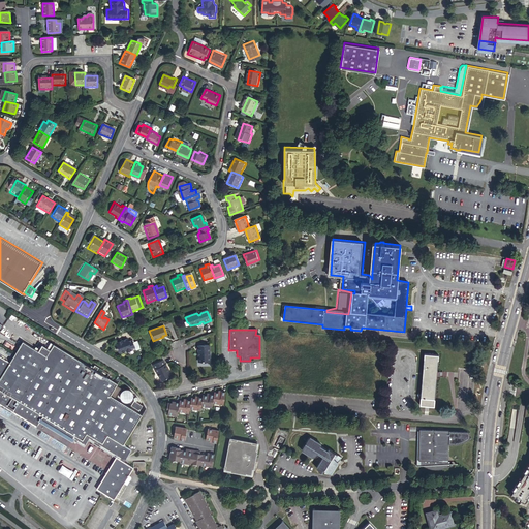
[(127,339),(117,343),(117,345),(115,346),(118,353),(120,352),(120,353),(126,352),(126,353),(132,351),(131,350),(134,348),(131,340),(128,342),(127,339)]
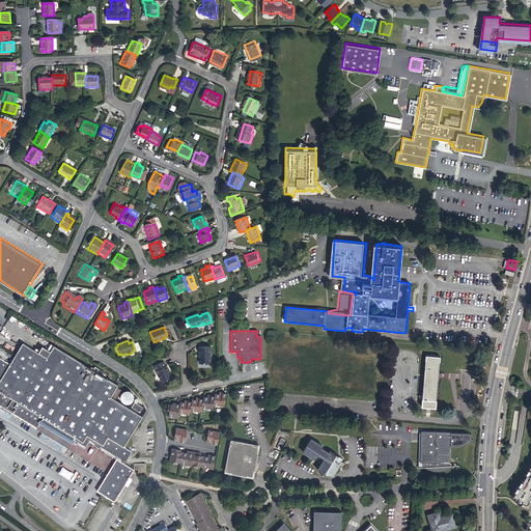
[(109,404),(112,400),(109,398),(114,388),(116,386),(105,380),(94,373),(90,370),(52,345),(49,352),(46,350),(40,346),(38,351),(37,353),(33,350),(22,343),(9,365),(0,379),(0,393),(10,400),(5,409),(11,412),(17,403),(40,420),(65,435),(70,428),(85,438),(106,402),(109,404)]
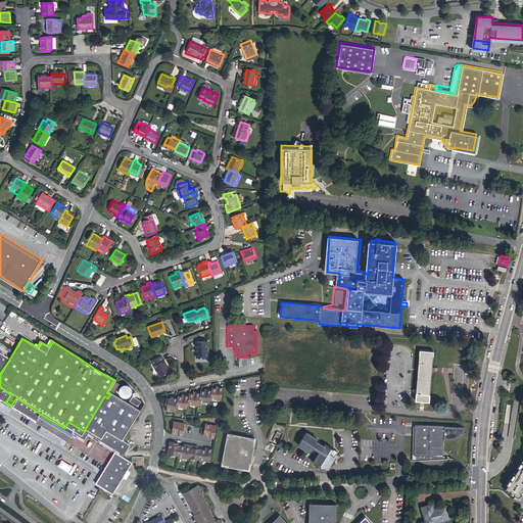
[(193,342),(193,346),(195,346),(195,351),(194,351),(194,358),(205,358),(204,342),(193,342)]
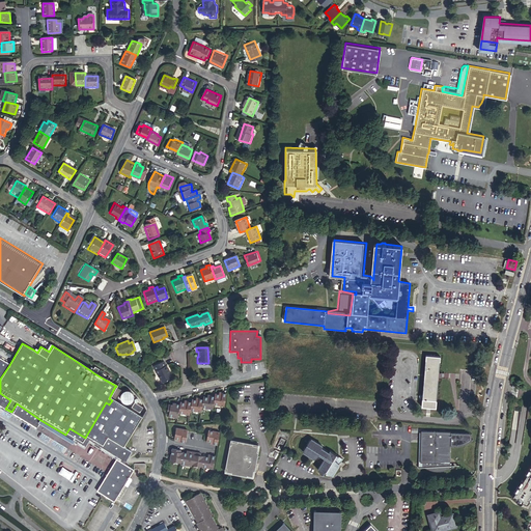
[(441,357),(427,355),(422,406),(437,407),(441,357)]
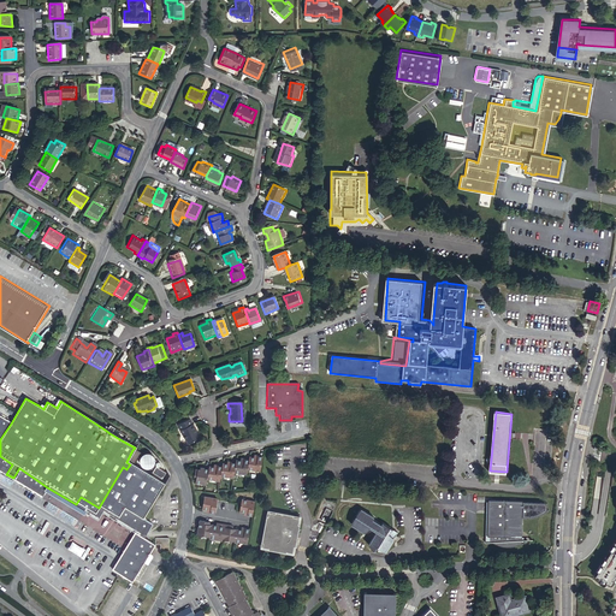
[(0,439),(11,424),(0,416),(0,439)]
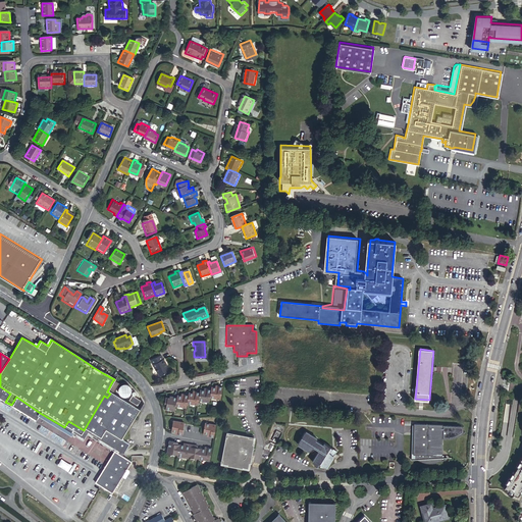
[(160,356),(150,361),(154,369),(154,368),(158,376),(168,372),(160,356)]
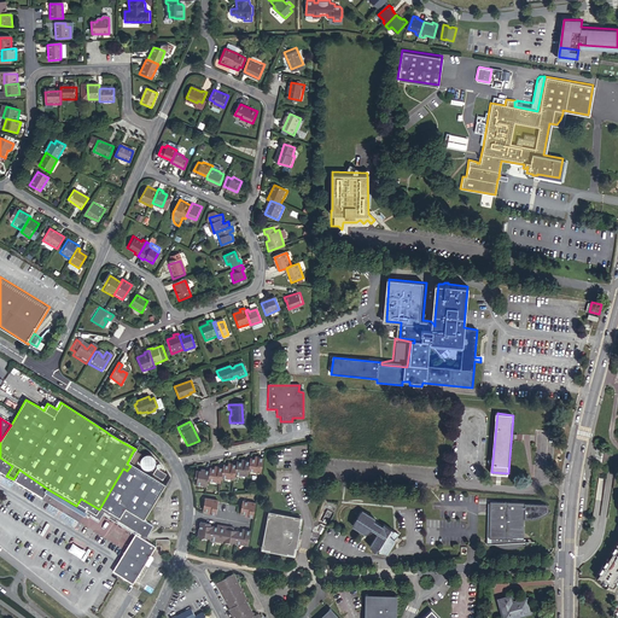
[(112,430),(110,435),(122,442),(124,438),(112,430)]
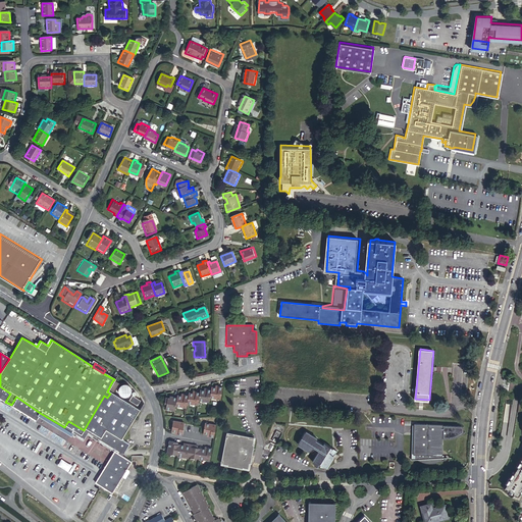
[(127,396),(133,385),(121,380),(117,392),(127,396)]
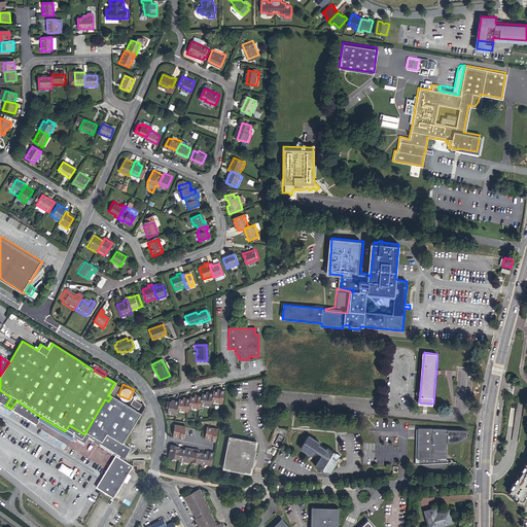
[(118,388),(113,385),(108,395),(111,397),(112,398),(118,388)]
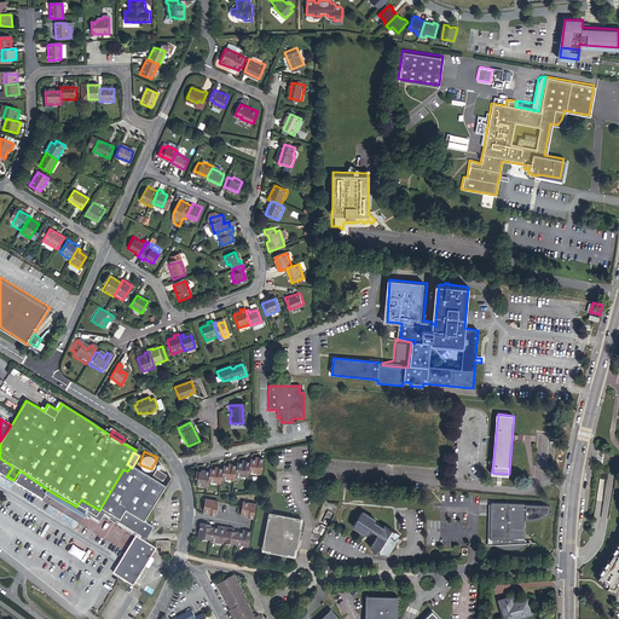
[(0,458),(0,472),(6,476),(12,467),(0,458)]
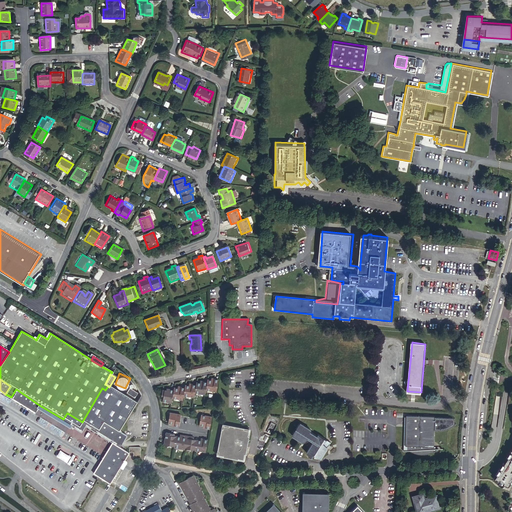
[(166,388),(163,387),(162,393),(164,393),(162,398),(171,400),(172,396),(183,398),(184,393),(194,395),(195,391),(205,393),(206,389),(216,391),(218,379),(214,379),(214,380),(211,380),(207,379),(207,382),(203,381),(203,382),(200,382),(196,381),(196,384),(192,383),(192,385),(189,384),(185,383),(185,386),(181,385),(181,387),(178,386),(174,386),(174,388),(170,387),(169,389),(166,388)]
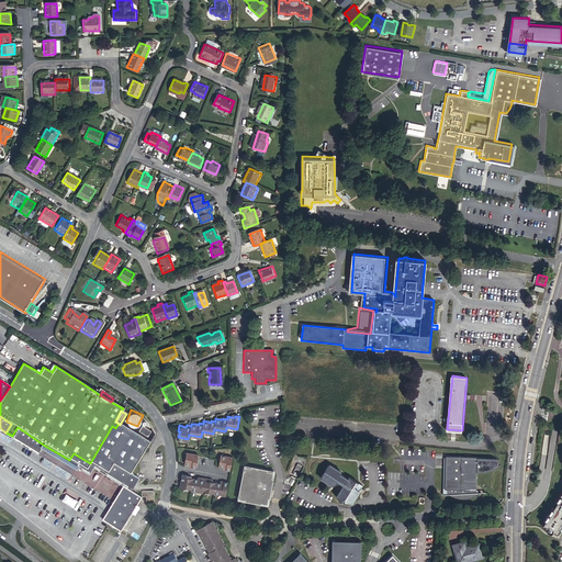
[(120,425),(119,424),(115,428),(112,426),(90,463),(90,464),(105,473),(111,465),(136,481),(137,480),(128,474),(148,442),(120,425)]
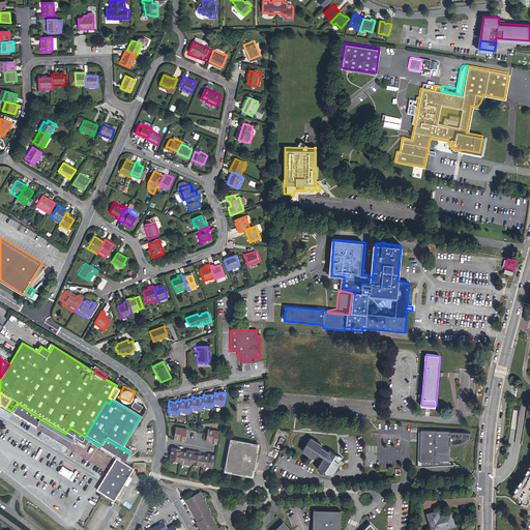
[(39,422),(40,419),(17,403),(11,411),(32,425),(34,422),(39,422)]
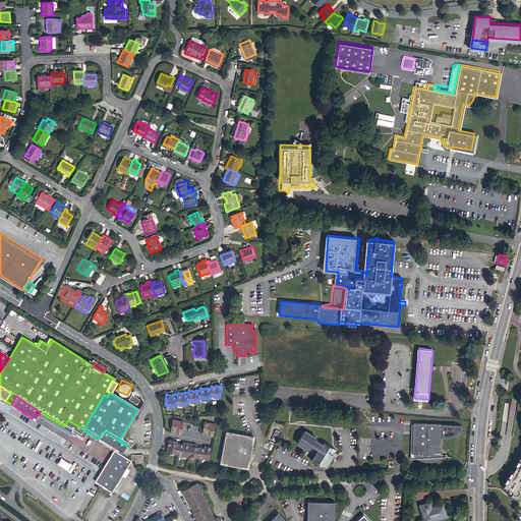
[(92,483),(96,486),(116,455),(119,458),(121,455),(122,453),(98,439),(83,430),(79,437),(71,431),(69,435),(39,415),(34,415),(32,418),(11,404),(5,401),(0,397),(0,403),(33,423),(35,419),(58,433),(60,431),(79,444),(83,437),(109,453),(111,454),(92,483)]
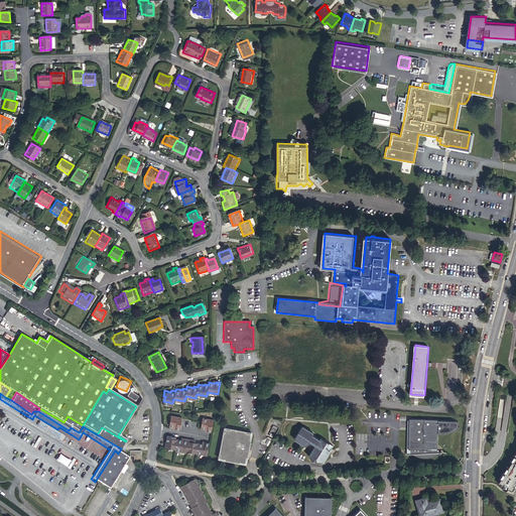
[(39,408),(38,411),(69,430),(71,427),(63,422),(39,408)]
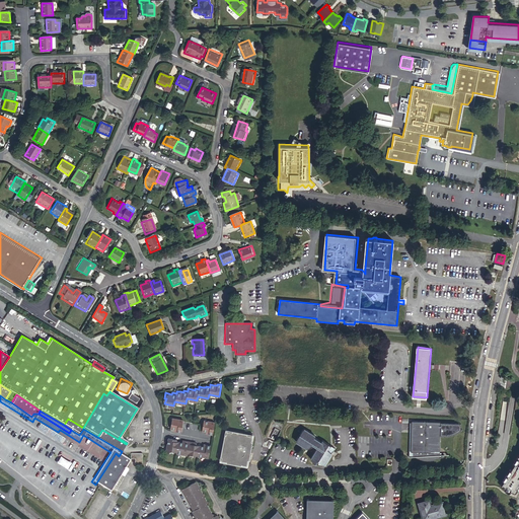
[(83,429),(83,428),(68,419),(64,425),(79,435),(83,429)]
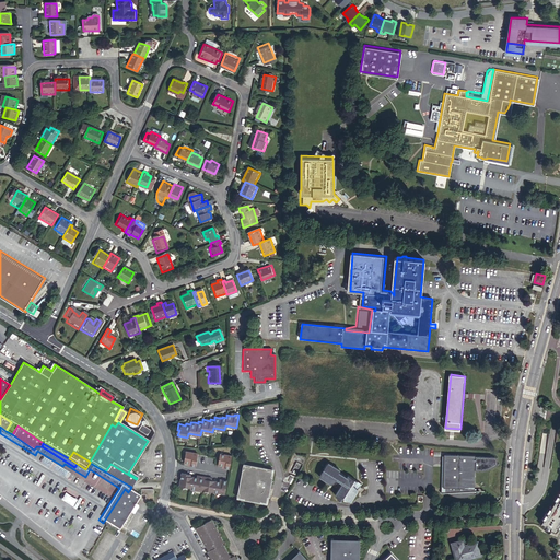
[(231,454),(219,452),(217,463),(221,463),(224,464),(224,466),(229,467),(231,454)]
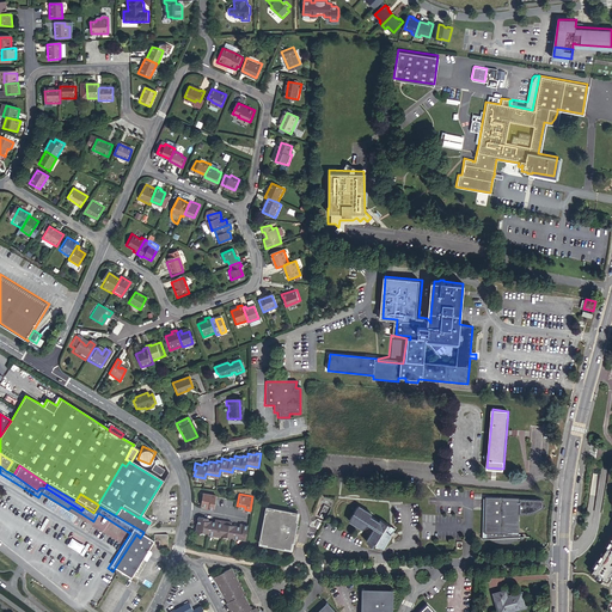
[(487,539),(489,539),(490,539),(494,543),(499,544),(502,544),(506,544),(509,544),(513,543),(514,543),(518,540),(518,537),(518,515),(522,515),(526,515),(528,514),(531,514),(534,513),(537,512),(540,510),(544,507),(543,507),(543,500),(519,500),(519,499),(484,497),(484,532),(487,533),(487,539)]
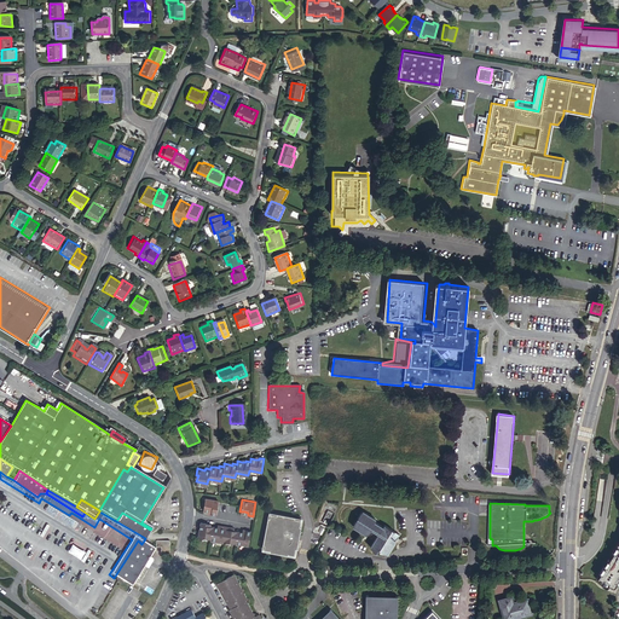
[(380,536),(372,548),(377,555),(382,548),(383,548),(382,550),(389,554),(398,542),(397,541),(393,537),(397,532),(387,525),(386,527),(377,522),(379,520),(365,512),(363,514),(356,524),(356,527),(369,536),(374,532),(380,536)]
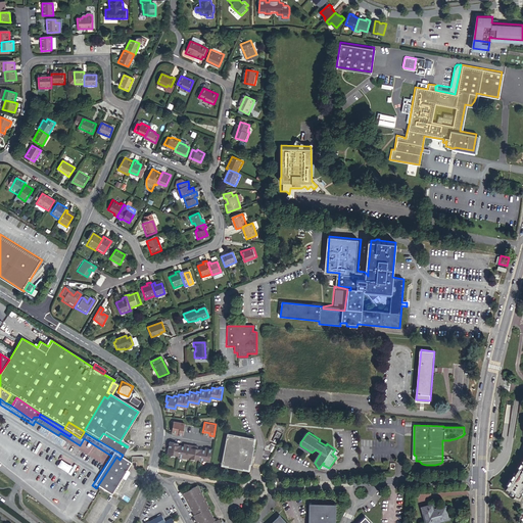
[(98,440),(123,455),(127,447),(103,433),(98,440)]
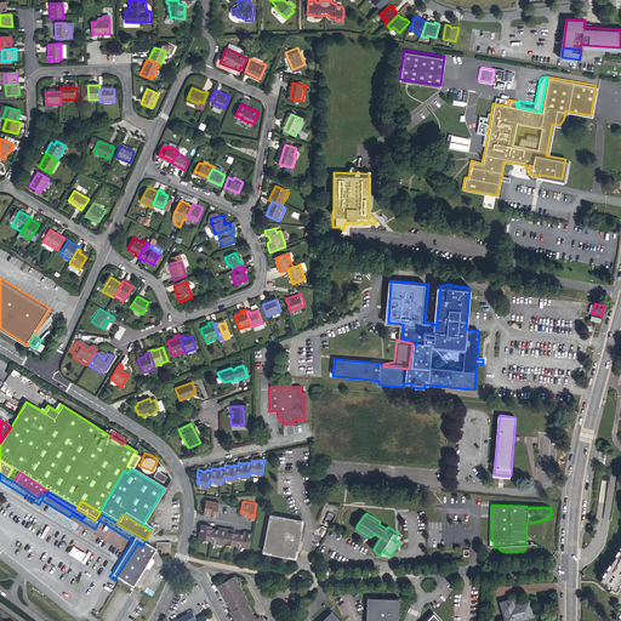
[(272,553),(272,554),(289,558),(290,557),(296,557),(297,551),(298,551),(302,528),(301,528),(302,522),(296,520),(296,519),(278,516),(278,517),(272,516),(271,523),(269,523),(265,546),(266,546),(266,552),(272,553)]
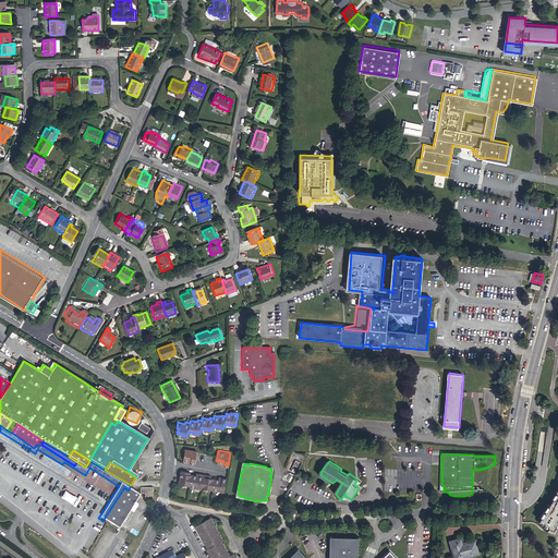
[(201,484),(222,489),(226,476),(221,476),(220,477),(217,477),(210,475),(207,475),(207,473),(198,471),(198,473),(195,473),(184,471),(185,469),(181,468),(178,480),(190,482),(189,484),(201,486),(201,484)]
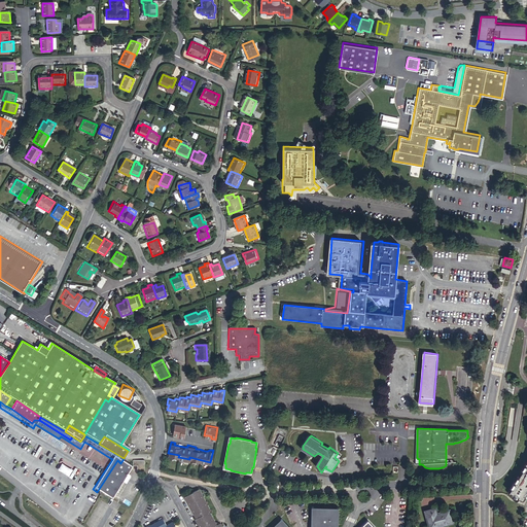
[(97,492),(110,500),(119,484),(123,486),(128,479),(125,477),(129,468),(120,463),(117,460),(97,492)]
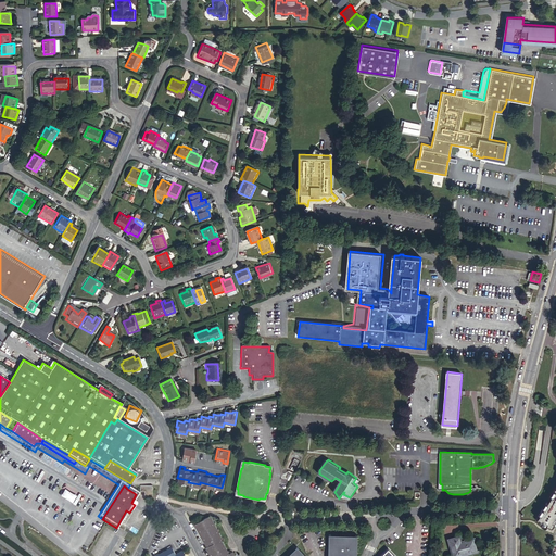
[(141,494),(142,500),(149,500),(149,489),(137,488),(136,494),(141,494)]
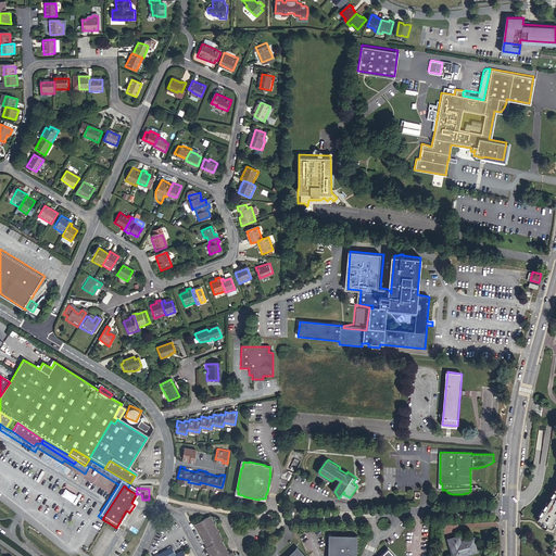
[(555,488),(550,498),(535,519),(541,522),(540,523),(541,526),(544,528),(546,528),(547,527),(551,529),(555,520),(555,488)]
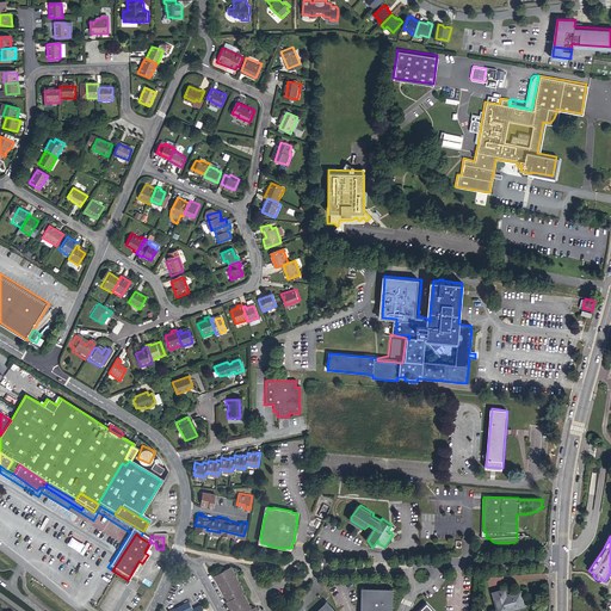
[(68,544),(81,550),(84,542),(71,537),(68,544)]
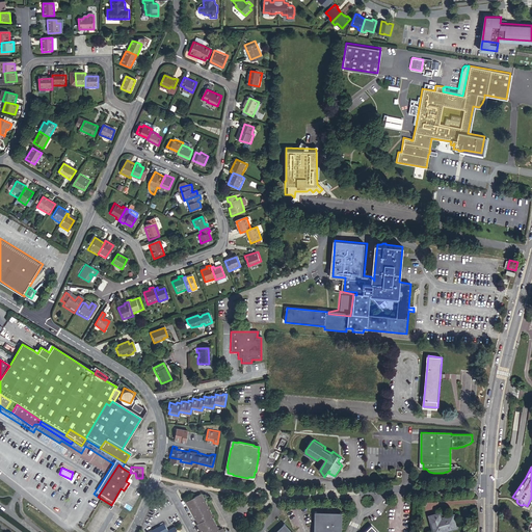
[(220,531),(219,531),(211,516),(212,515),(201,494),(186,501),(197,524),(196,524),(201,531),(220,531)]
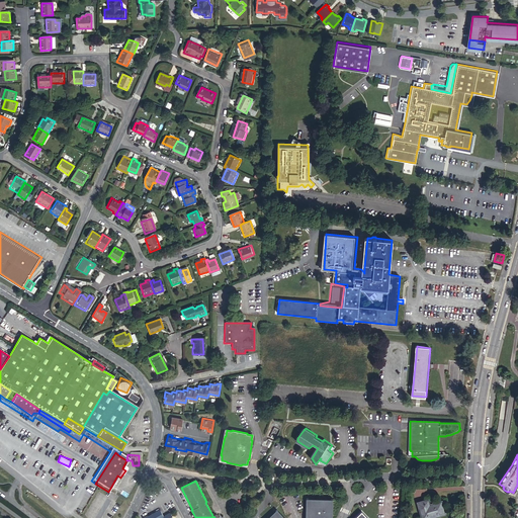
[(332,517),(333,498),(307,497),(306,517),(332,517)]
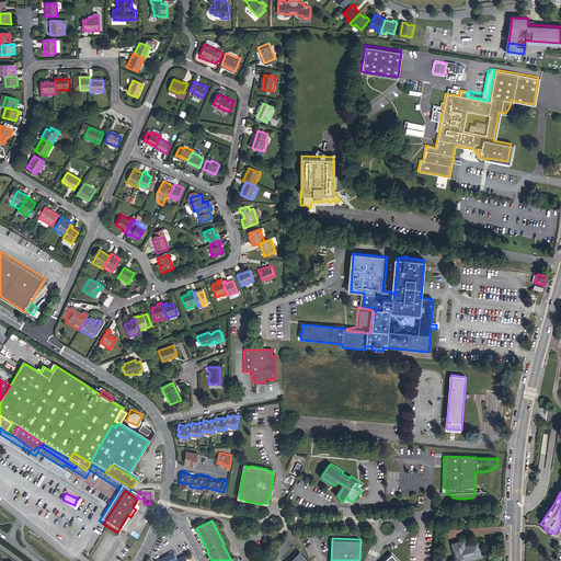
[(465,544),(454,547),(457,560),(470,560),(482,558),(479,544),(466,548),(465,544)]
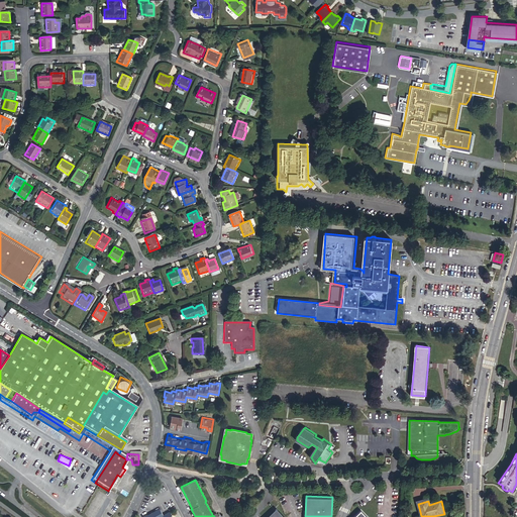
[(173,516),(170,510),(164,514),(161,507),(143,516),(173,516)]
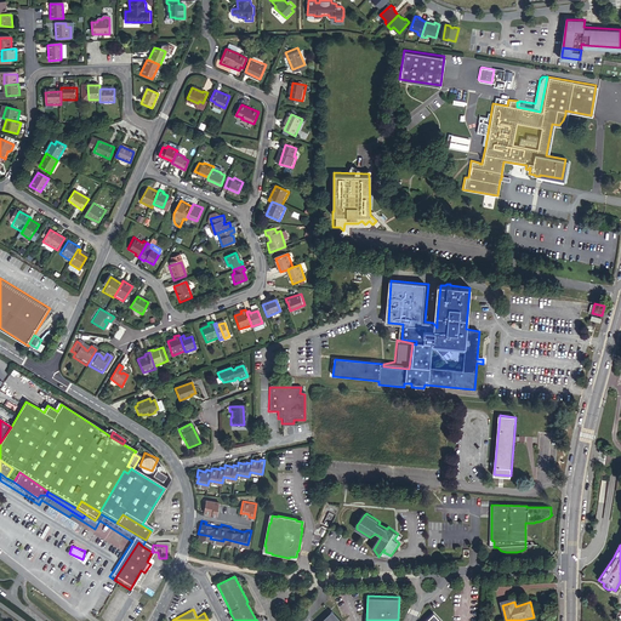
[(342,620),(332,610),(319,620),(342,620)]
